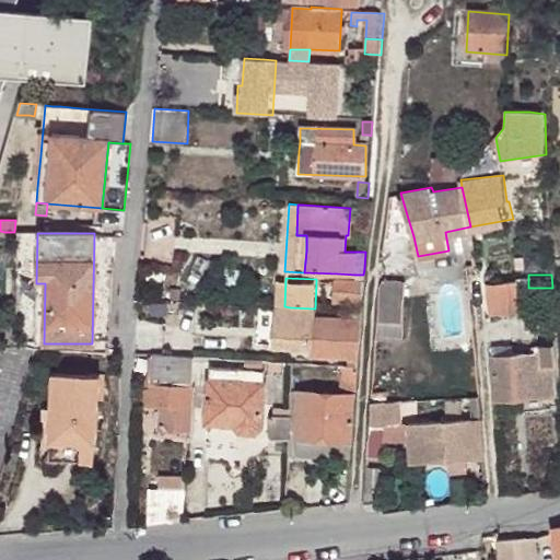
[(361,303),(363,281),(354,280),(335,279),(335,301),(361,303)]
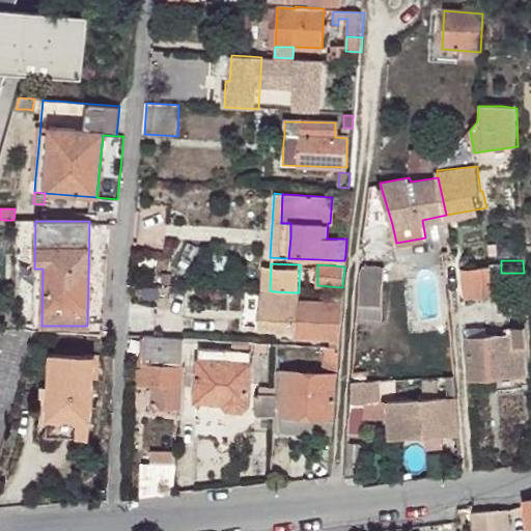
[(462,267),(464,295),(494,291),(492,264),(462,267)]
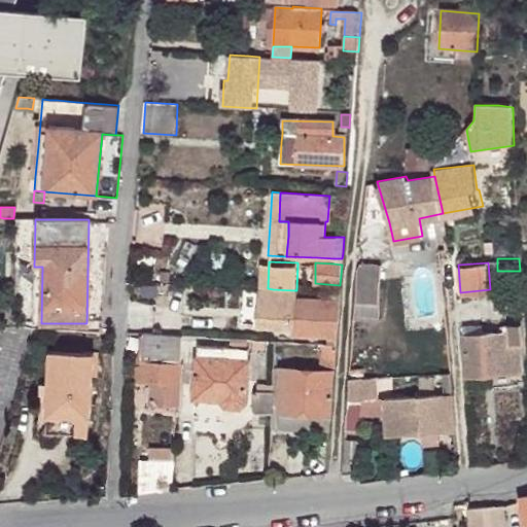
[(385,266),(358,264),(355,303),(383,305),(385,266)]
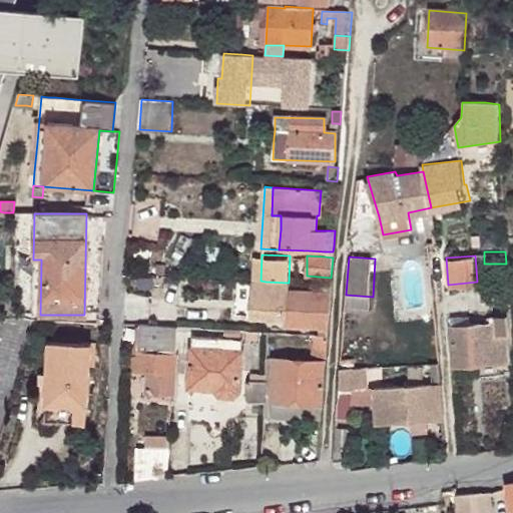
[(33,315),(40,315),(41,260),(33,260),(33,276),(33,315)]
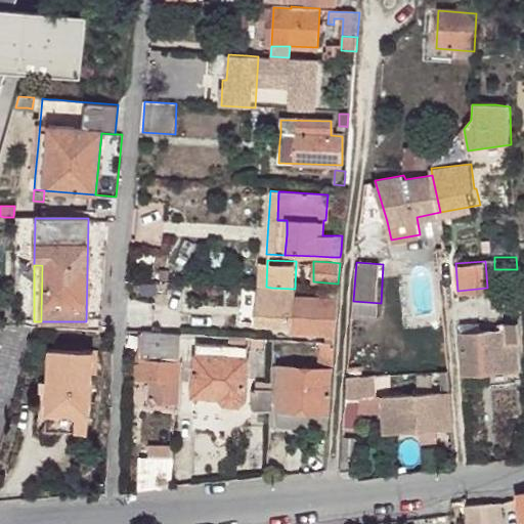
[(266,287),(258,287),(257,324),(289,325),(289,333),(323,335),(335,335),(336,309),(337,299),(321,298),(292,296),(293,289),(271,288),(266,287)]
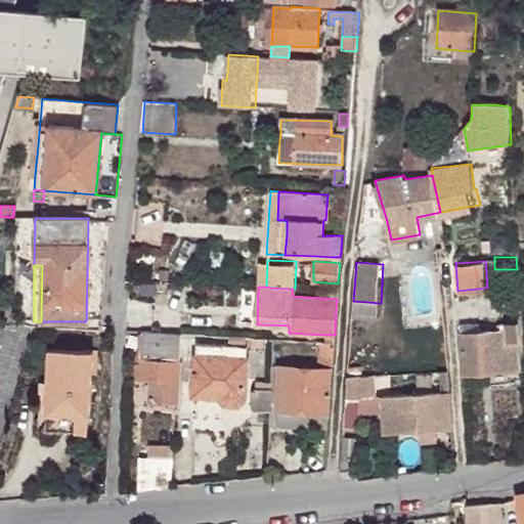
[(353,301),(352,312),(380,314),(381,303),(353,301)]
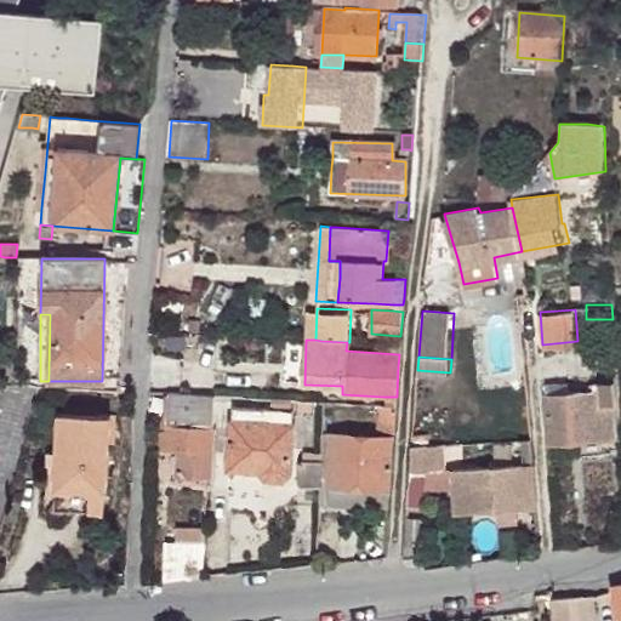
[(546,393),(548,442),(614,433),(613,404),(615,405),(613,382),(593,383),(593,388),(546,393)]
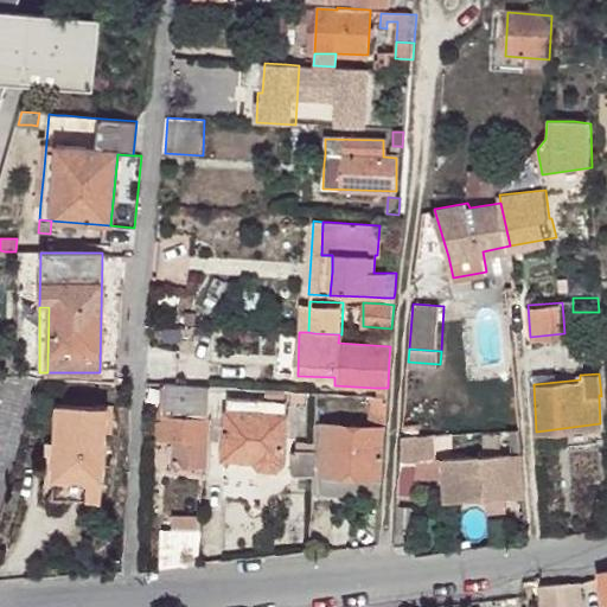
[(166,416),(159,416),(157,416),(155,438),(174,439),(174,465),(205,466),(210,388),(185,387),(167,385),(166,416)]
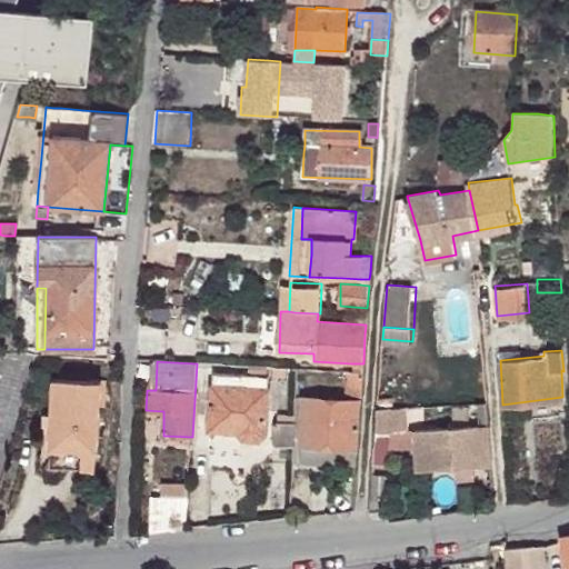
[(363,363),(351,363),(351,372),(362,373),(363,363)]
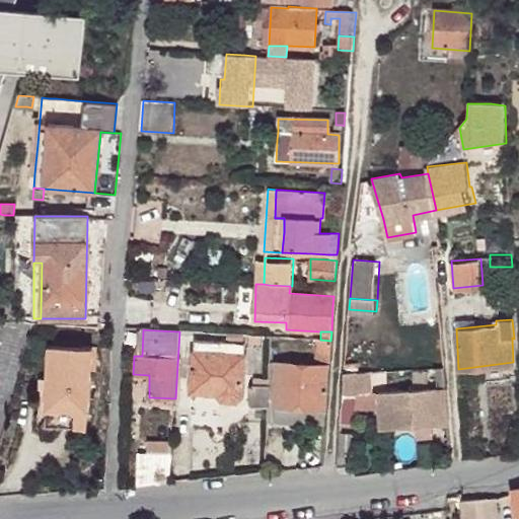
[(244,344),(244,336),(226,335),(226,343),(244,344)]
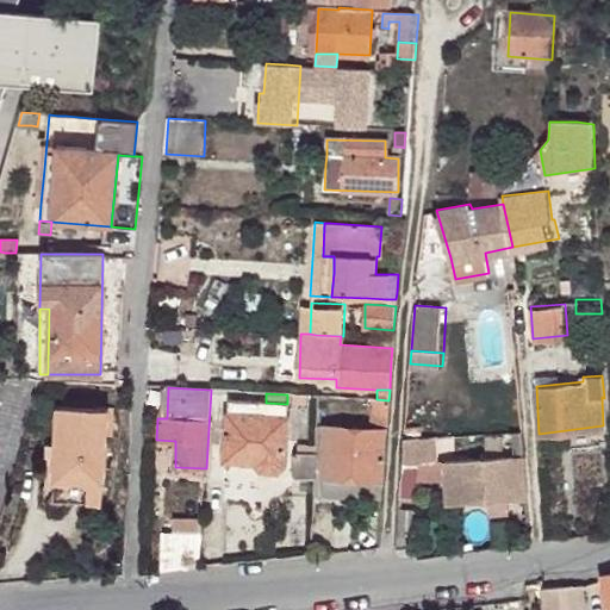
[(306,405),(306,396),(298,394),(293,394),(293,404),(306,405)]
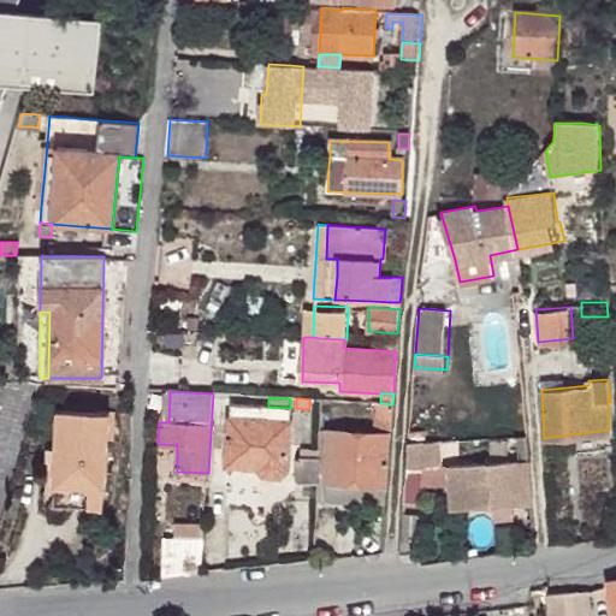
[(392,404),(380,403),(375,403),(374,434),(327,432),(326,483),(386,485),(390,452),(392,404)]
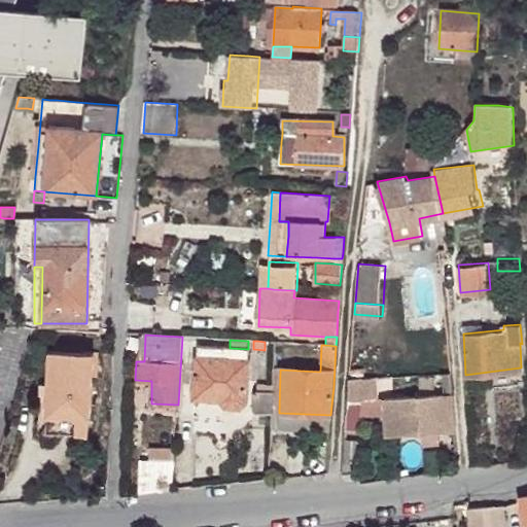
[(247,359),(248,349),(230,348),(199,346),(195,399),(222,400),(222,405),(225,408),(240,408),(244,405),(244,402),(247,402),(249,360),(247,359)]
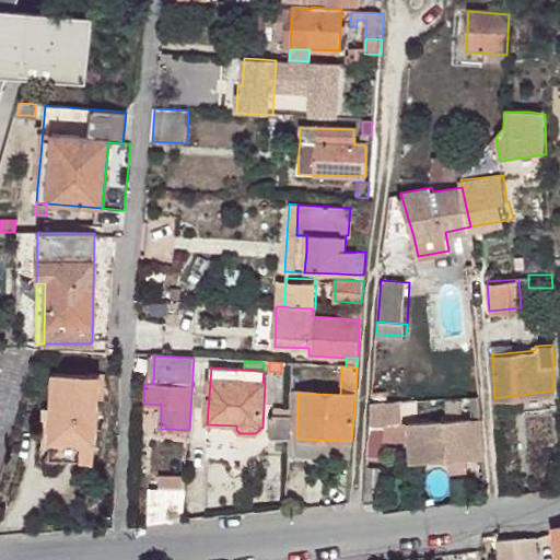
[(54,373),(51,405),(50,420),(49,453),(94,455),(98,375),(54,373)]
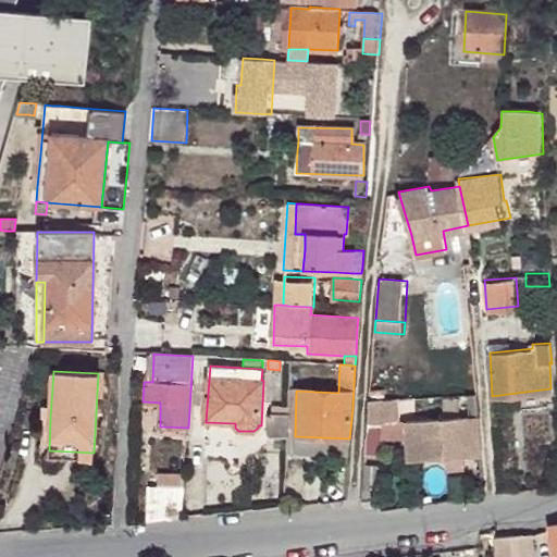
[(288,423),(289,415),(273,413),(268,417),(268,426),(271,429),(288,430),(288,423)]
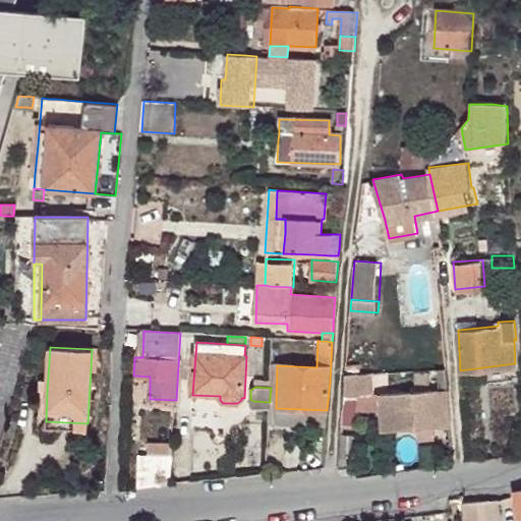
[(416,425),(448,423),(445,387),(437,388),(411,389),(416,425)]
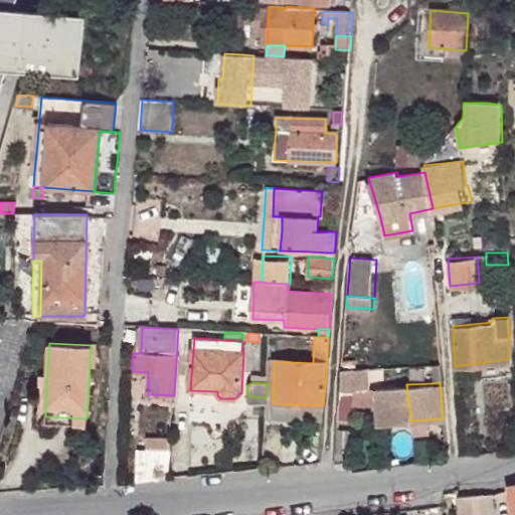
[(378,420),(411,420),(406,384),(375,387),(378,420)]
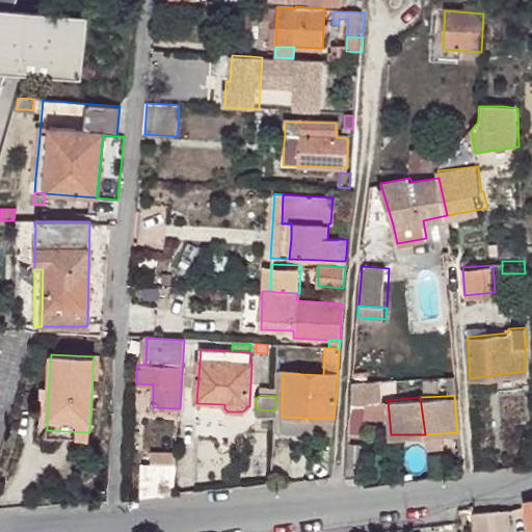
[(352,402),(350,433),(367,433),(370,402),(352,402)]
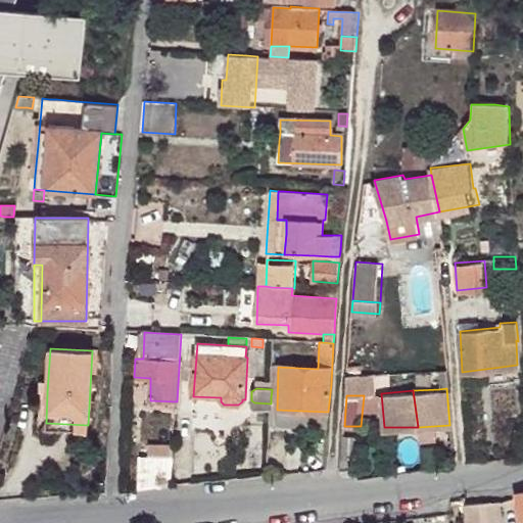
[(0,441),(11,410),(0,406),(0,441)]
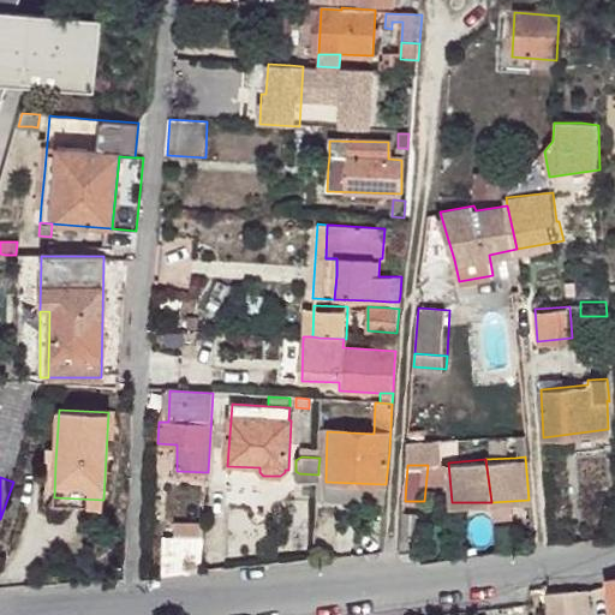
[(384,503),(386,484),(326,482),(324,500),(384,503)]
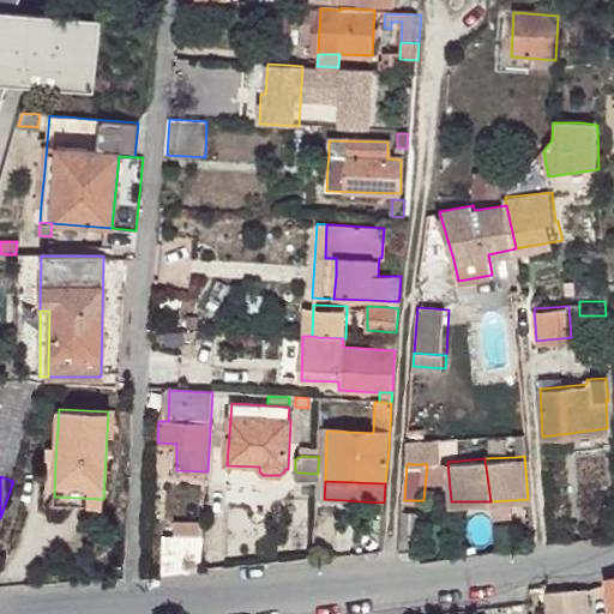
[(164,536),(162,575),(199,571),(202,524),(175,523),(174,536),(164,536)]
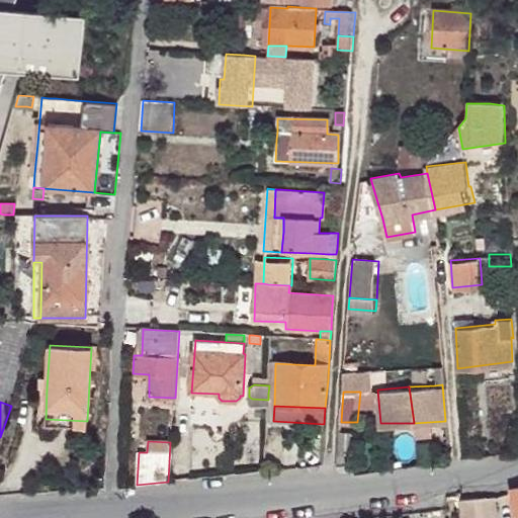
[(473,498),(475,517),(495,517),(494,497),(473,498)]
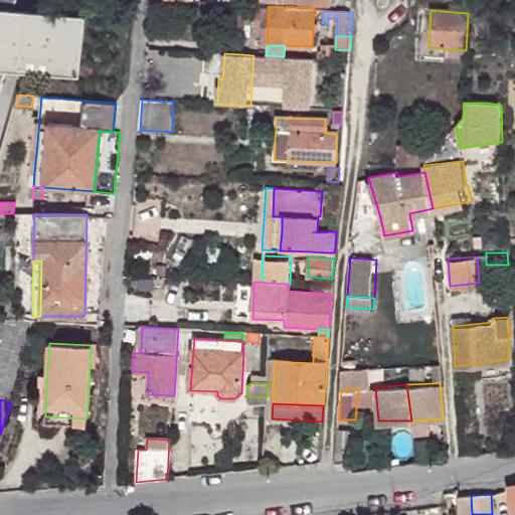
[(472,514),(471,495),(458,497),(458,514),(472,514)]
